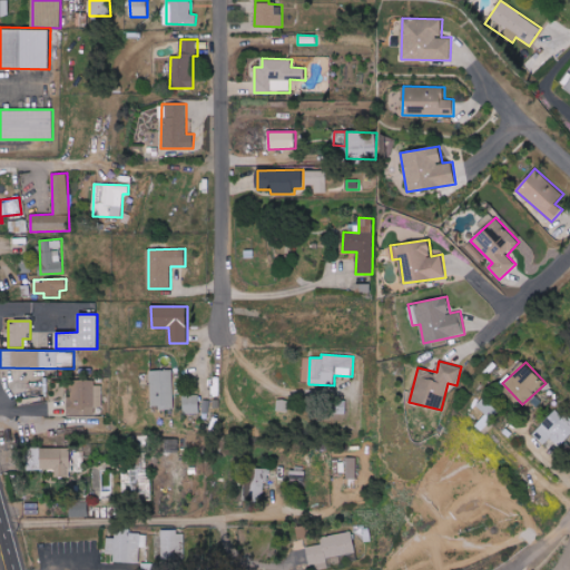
[(173,370),(151,370),(151,409),(174,408),(173,370)]
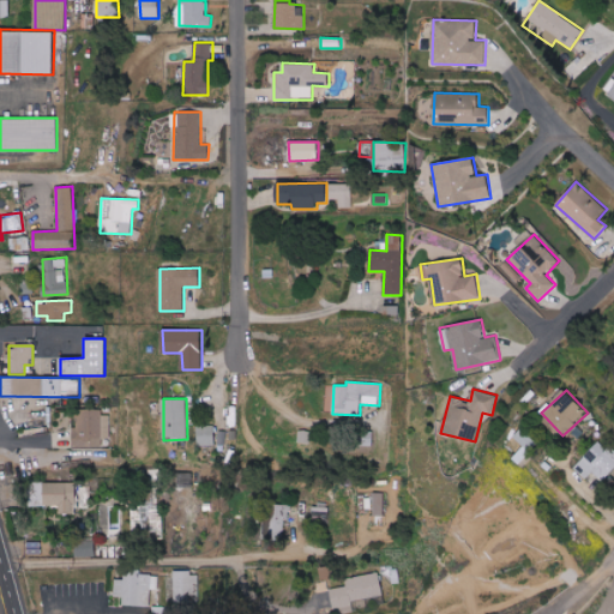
[(110,438),(109,410),(74,410),(74,447),(102,447),(102,438),(110,438)]
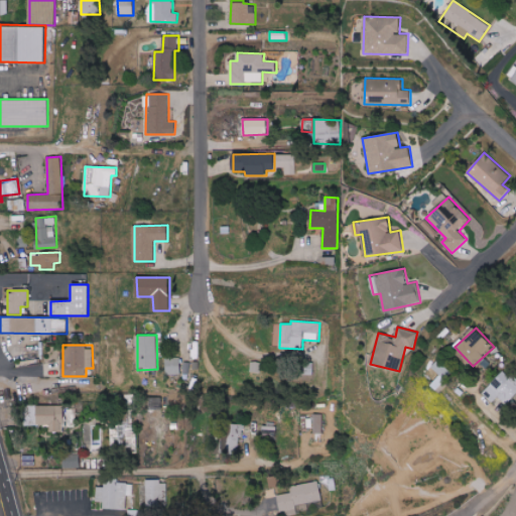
[(166,375),(181,374),(180,358),(166,358),(166,375)]
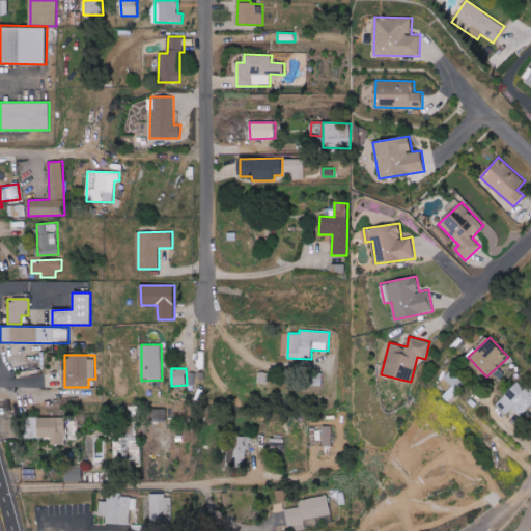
[(453,385),(443,396),(452,404),(460,395),(456,392),(466,382),(452,369),(444,378),(453,385)]
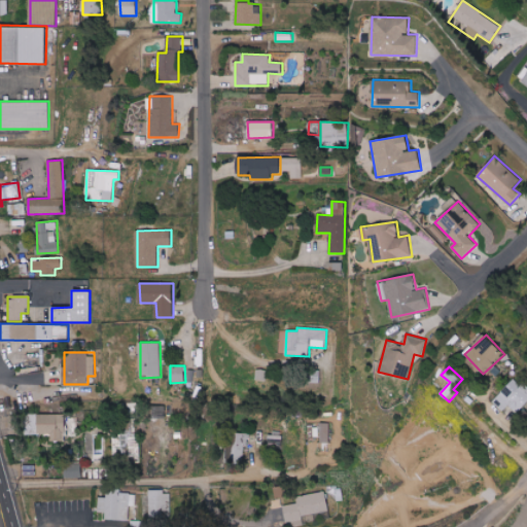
[(526,401),(526,388),(515,377),(492,400),(502,411),(508,405),(517,413),(526,401)]
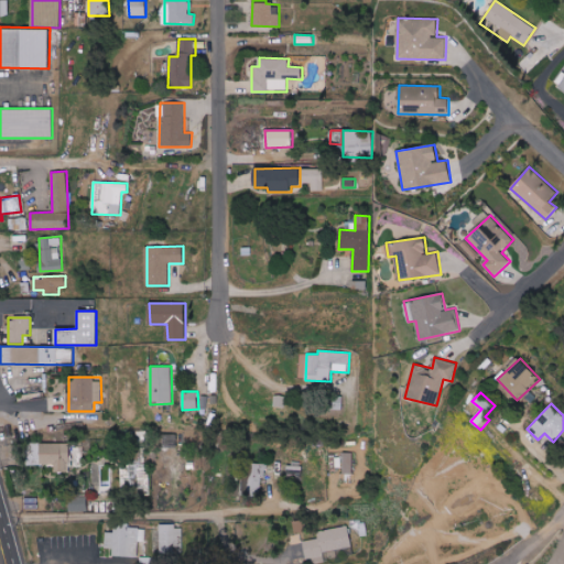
[(69,444),(41,444),(41,464),(54,465),(54,473),(69,473),(69,444)]
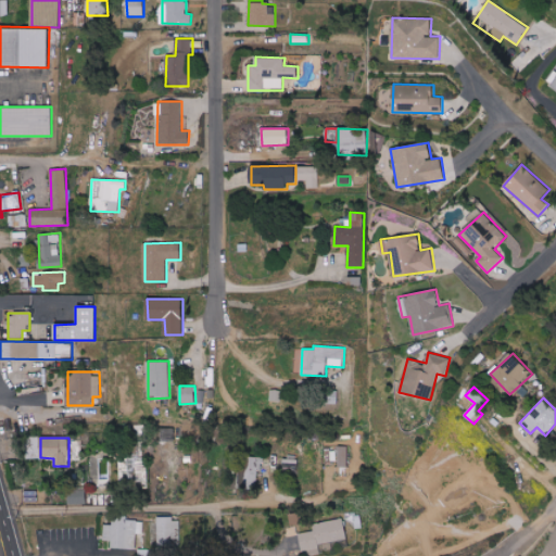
[(349,446),(338,446),(338,467),(348,467),(349,446)]
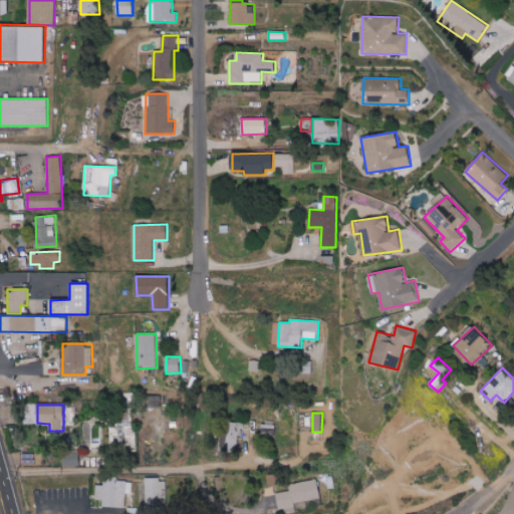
[(275,417),(264,415),(262,432),(273,433),(275,417)]
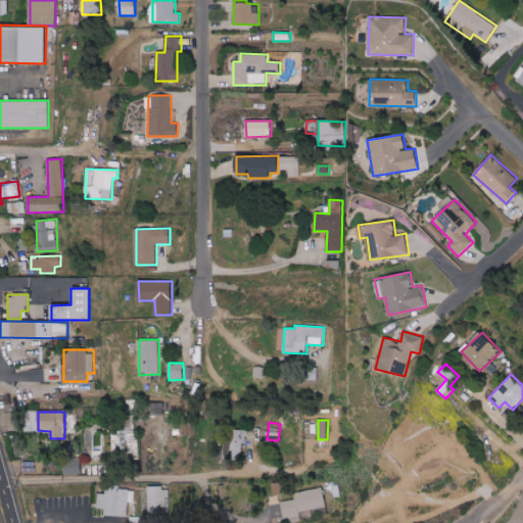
[(244,456),(245,430),(233,429),(232,456),(244,456)]
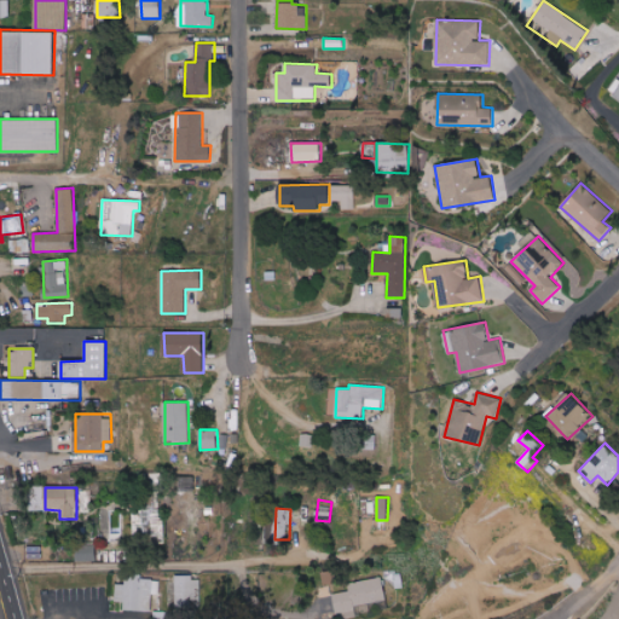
[(162,510),(132,512),(133,539),(163,538),(162,510)]
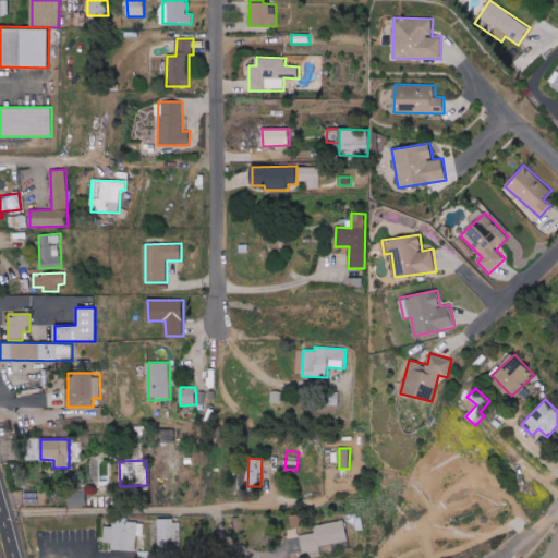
[(86,507),(86,490),(69,492),(69,508),(86,507)]
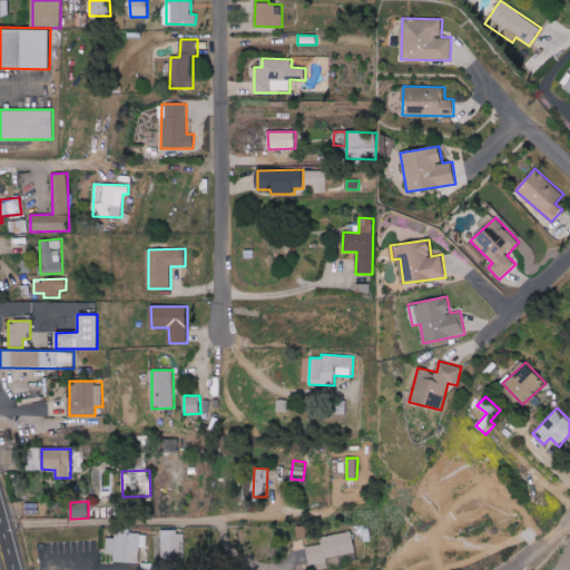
[(184,531),(160,530),(160,559),(184,559),(184,531)]
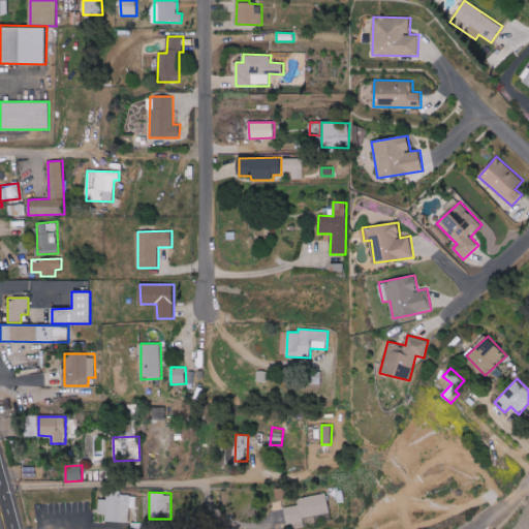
[(330,512),(327,493),(298,498),(299,505),(284,507),(287,524),(303,522),(302,518),(330,512)]
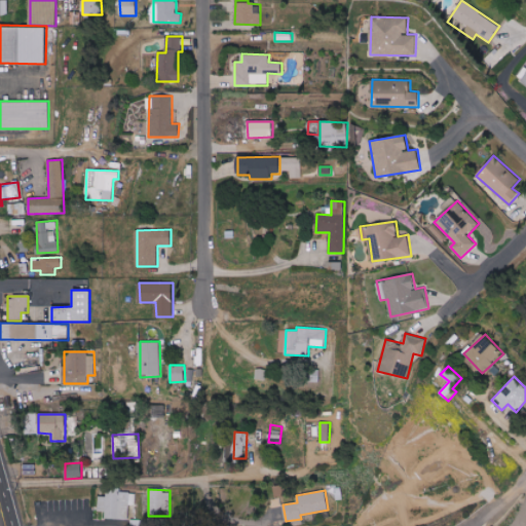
[(128,520),(128,505),(136,505),(136,491),(106,491),(106,496),(99,496),(99,511),(105,512),(105,519),(128,520)]
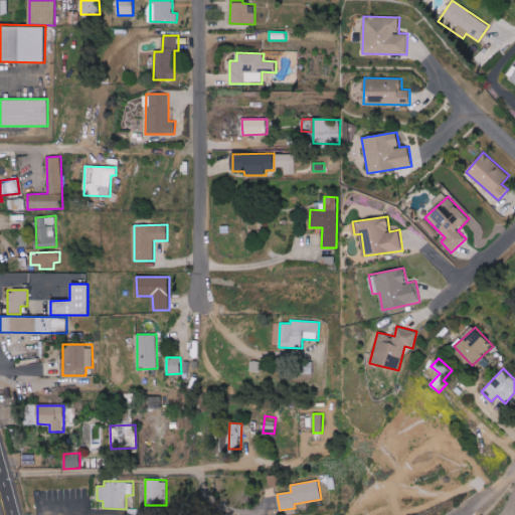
[(322,506),(321,500),(295,504),(296,511),(322,506)]
